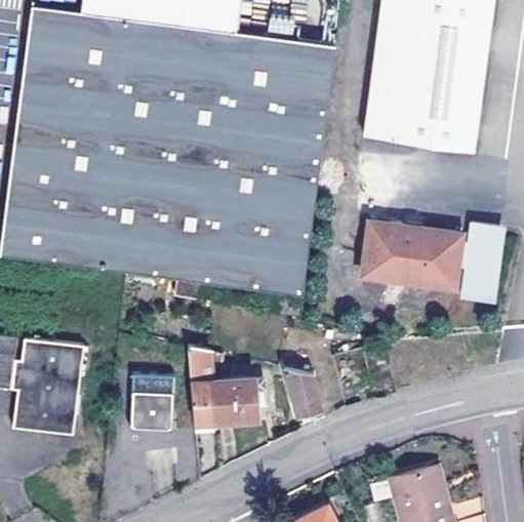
[(81,0),(80,12),(235,33),(239,0),(81,0)]
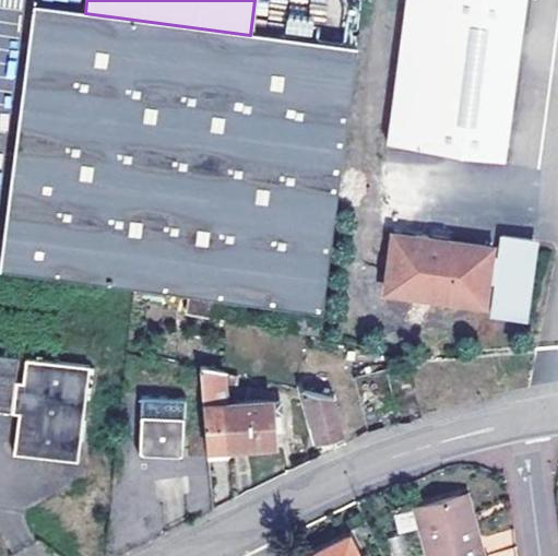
[(529,0),(411,0),(393,144),(508,157),(529,0)]
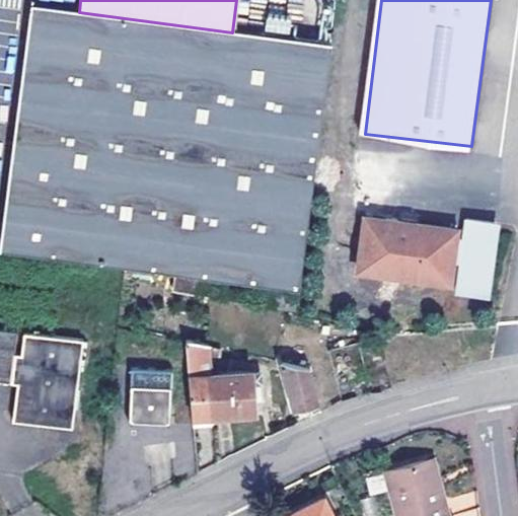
[(222,300),(225,281),(263,286),(260,309),(296,314),(330,45),(232,32),(79,12),(37,6),(0,232),(0,250),(123,268),(173,275),(171,292),(222,300)]
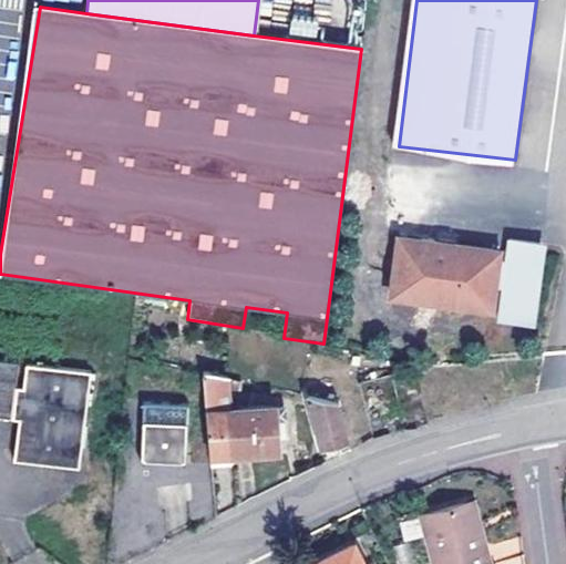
[(504,257),(404,246),(397,305),(496,316),(498,295),(508,296),(505,330),(535,332),(545,253),(514,250),(511,280),(502,280),(504,257)]
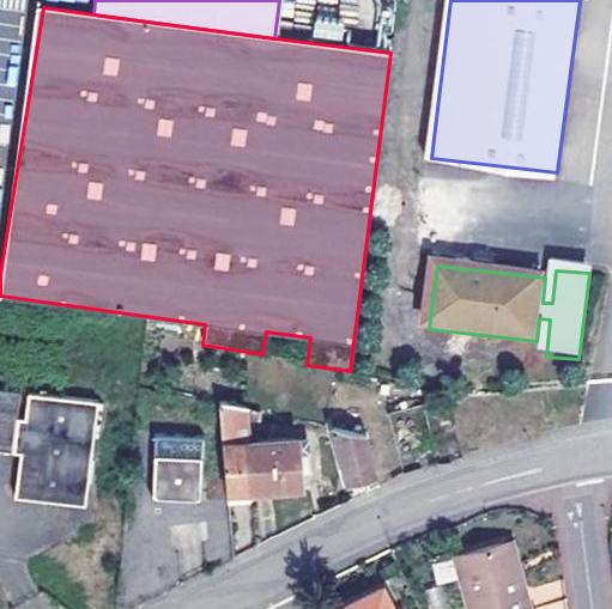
[(22,393),(0,389),(0,449),(14,451),(10,495),(79,504),(92,400),(29,393),(26,418),(19,416),(22,393)]
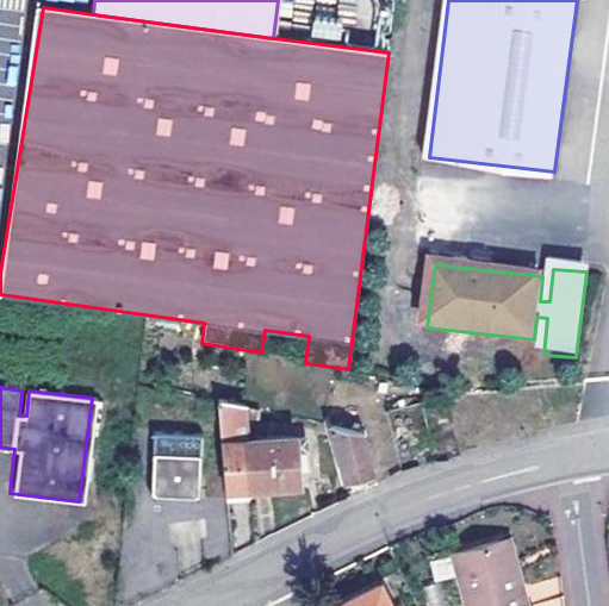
[(216,405),(224,493),(250,491),(247,443),(243,410),(216,405)]
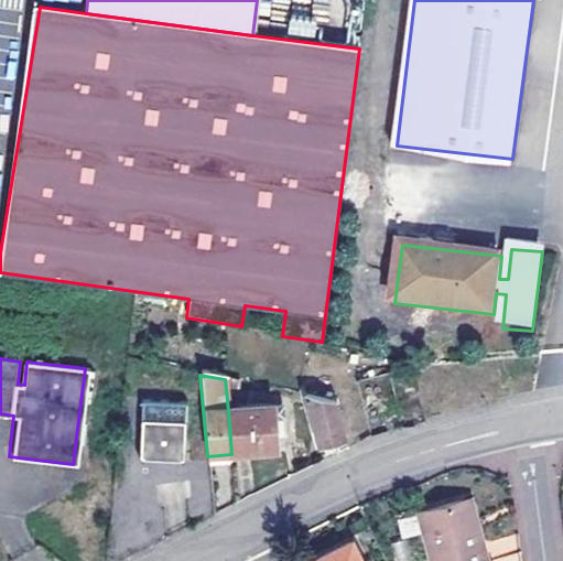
[(334,403),(303,397),(316,446),(342,442),(334,403)]
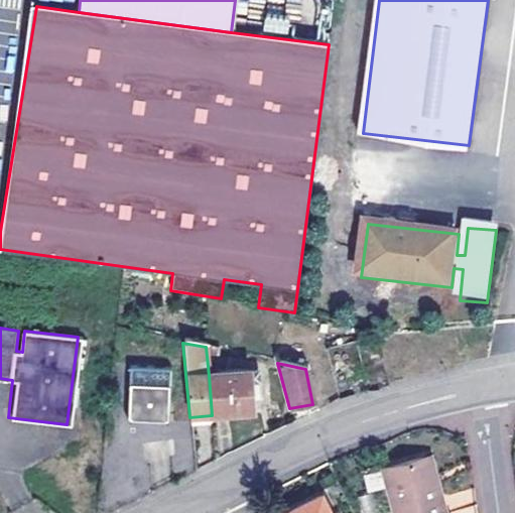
[(127,371),(127,425),(169,425),(169,371),(127,371)]
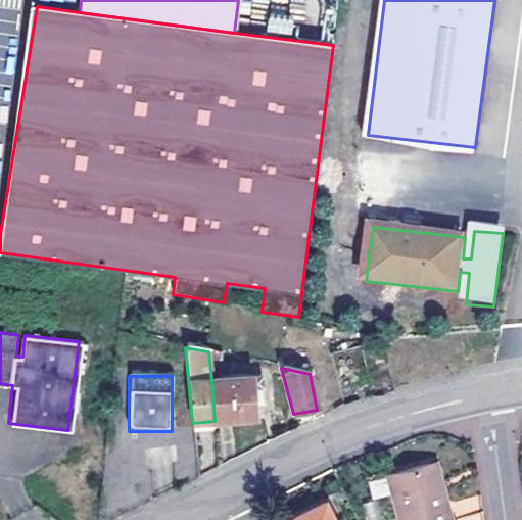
[(211,380),(215,421),(254,417),(252,377),(211,380)]
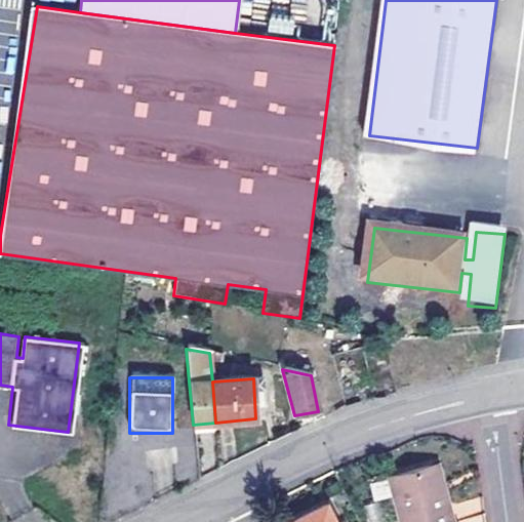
[(437,464),(430,467),(442,510),(450,508),(437,464)]
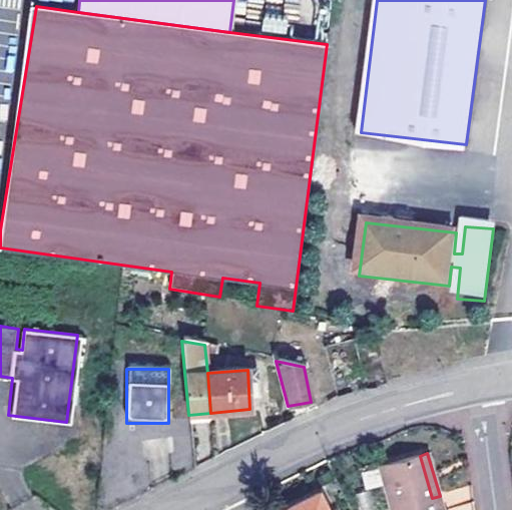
[(432,498),(420,456),(388,466),(400,509),(444,509),(440,496),(432,498)]
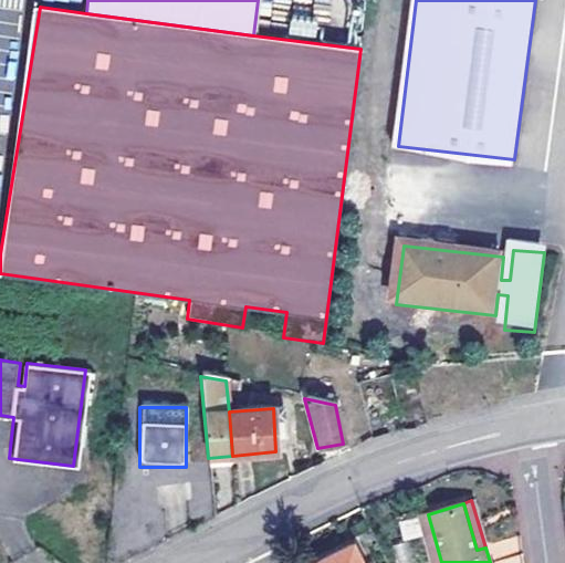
[(398,525),(401,542),(420,539),(418,521),(398,525)]
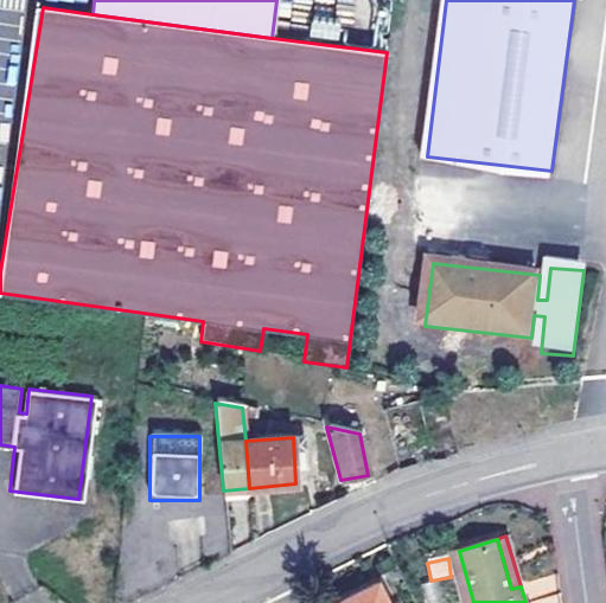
[(387,602),(378,587),(344,602),(387,602)]
